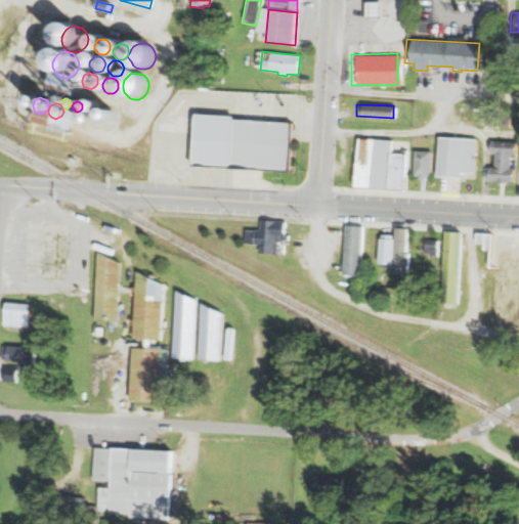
[(96,113),(96,112),(96,110),(96,108),(97,106),(98,105),(100,105),(102,105),(103,106),(104,107),(105,108),(105,111),(105,112),(104,114),(103,115),(101,115),(100,115),(98,115),(97,114),(96,113)]
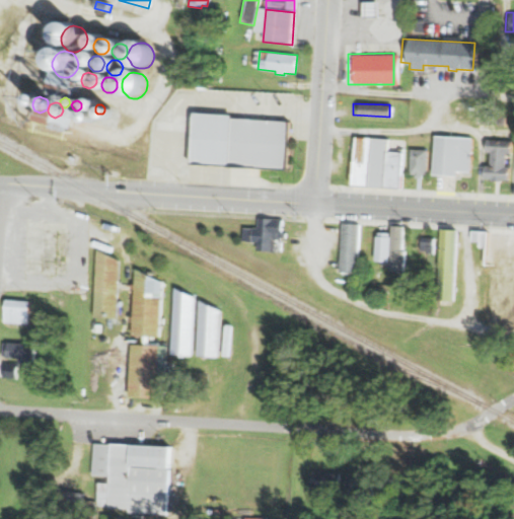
[(69,118),(69,117),(69,115),(69,114),(70,112),(72,110),(73,110),(75,110),(76,112),(77,113),(78,114),(78,116),(78,117),(77,119),(76,120),(74,120),(73,120),(71,120),(70,119),(69,118)]
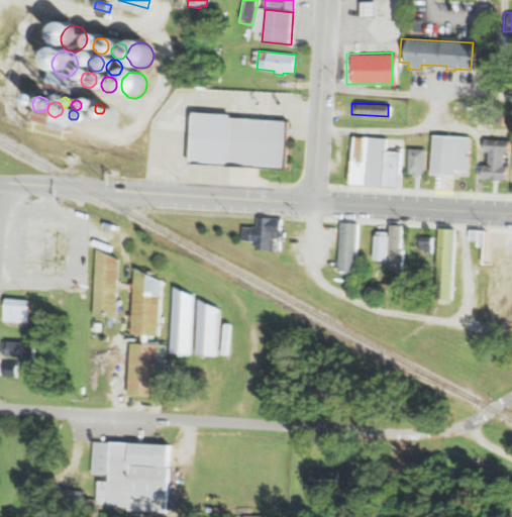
[(120,115),(119,113),(117,111),(114,110),(112,110),(109,110),(107,112),(106,114),(105,116),(105,119),(106,121),(107,123),(110,125),(112,125),(115,125),(117,124),(119,122),(120,120),(120,117),(120,115)]
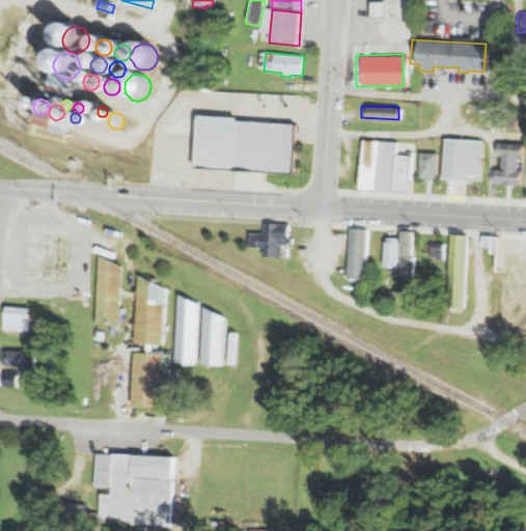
[(194,115),(191,172),(296,177),(298,126),(239,122),(239,117),(194,115)]
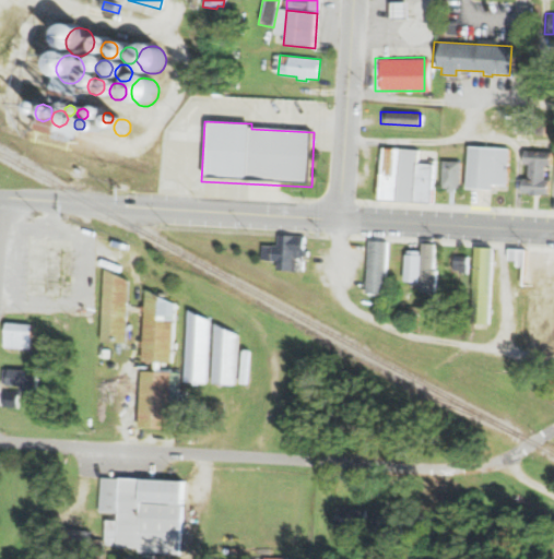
[(112,128),(110,126),(108,125),(105,123),(103,122),(99,123),(97,125),(96,127),(95,130),(95,132),(96,135),(97,138),(101,139),(103,140),(106,139),(108,138),(110,135),(112,133),(112,131),(112,128)]
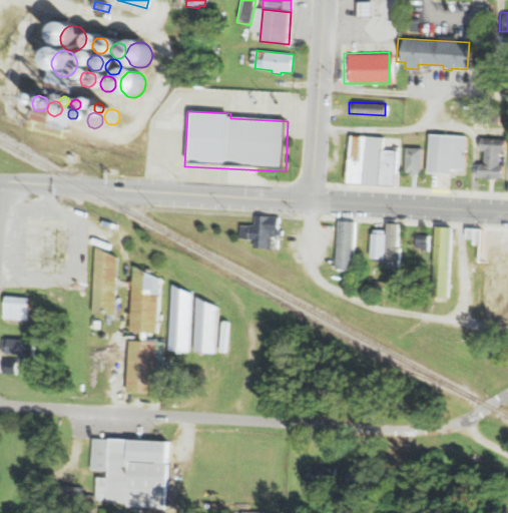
[(338,132),(338,144),(343,145),(341,183),(392,185),(394,149),(379,148),(380,134),(338,132)]
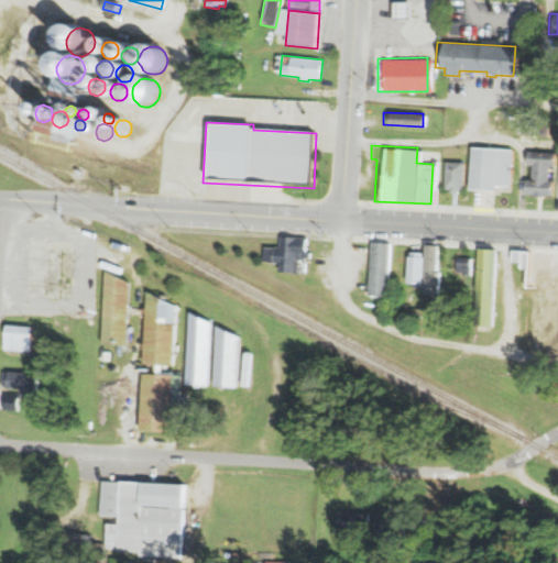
[(466,146),(462,188),(490,190),(490,186),(503,186),(505,150),(466,146)]
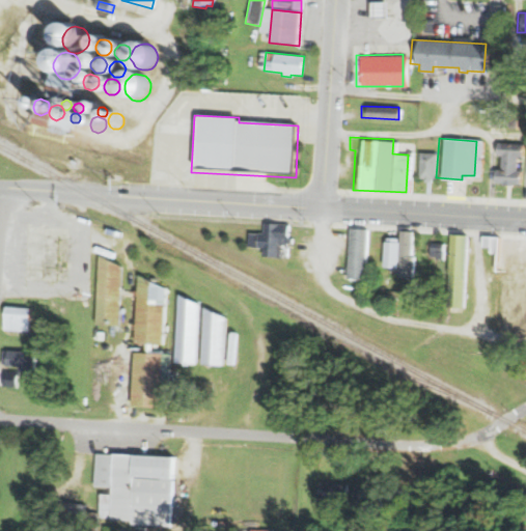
[(494,144),(491,185),(517,187),(520,145),(494,144)]
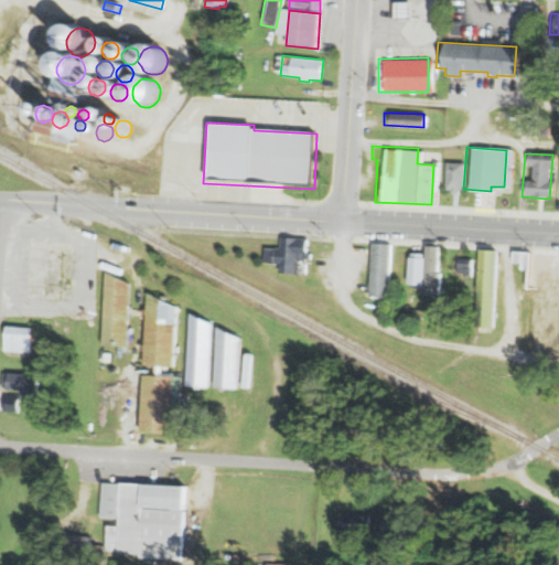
[(441,162),(459,162),(458,190),(440,189),(441,162)]
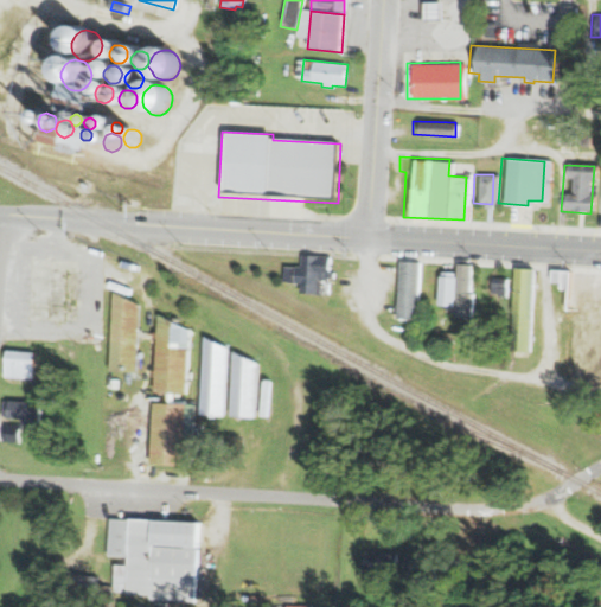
[(300,256),(328,257),(326,295),(293,293),(294,283),(280,282),(281,266),(299,267),(300,256)]
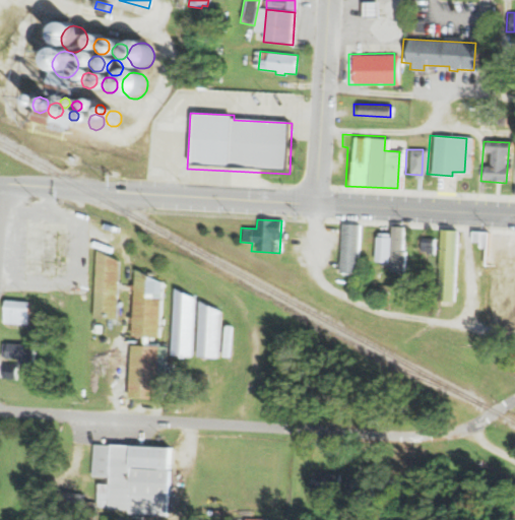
[(337,223),(357,224),(355,273),(335,272),(337,223)]
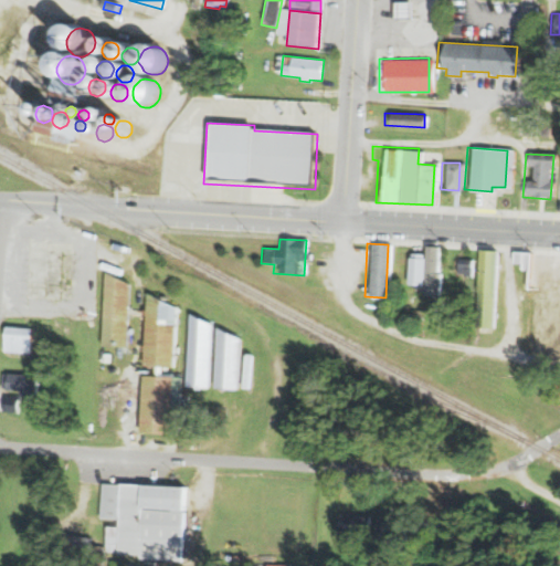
[(420,245),(420,259),(407,259),(405,283),(418,284),(418,296),(439,296),(439,273),(434,273),(434,245),(420,245)]
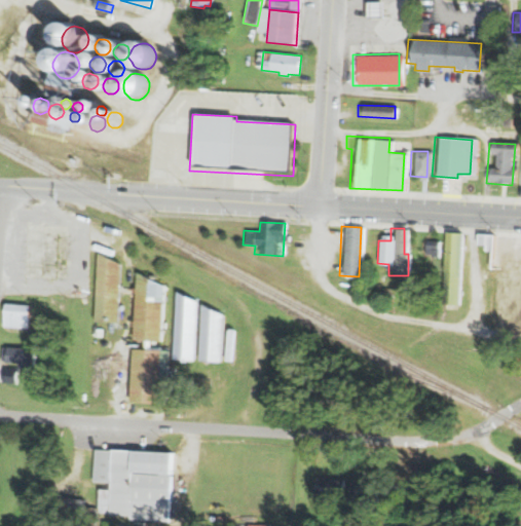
[(439,230),(459,232),(454,303),(435,302),(439,230)]
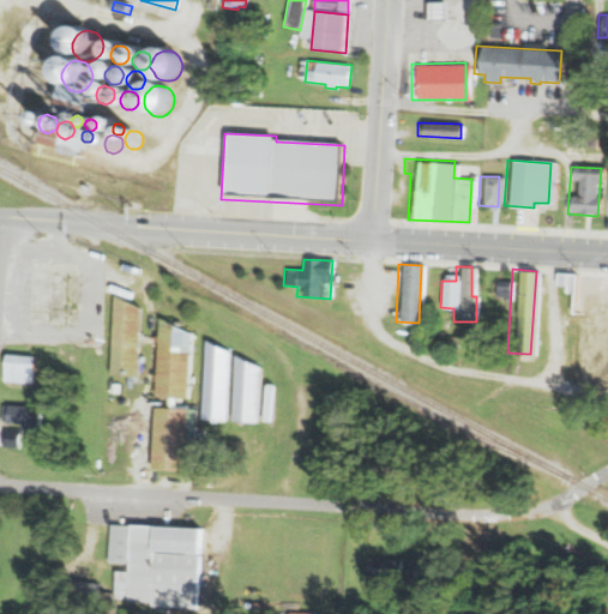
[(551,271),(607,275),(607,381),(601,381),(606,312),(564,309),(565,287),(549,286),(551,271)]
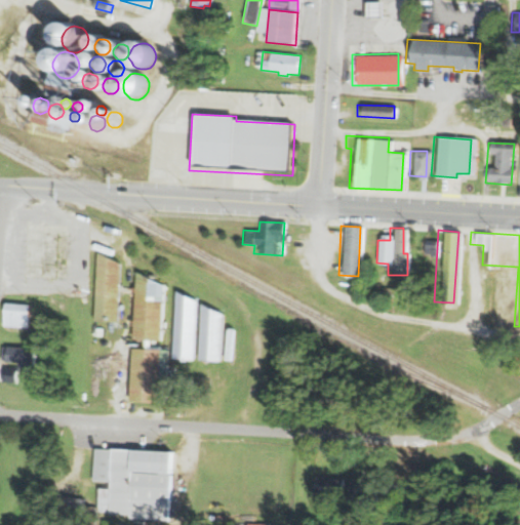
[(421,240),(420,253),(433,254),(435,241),(421,240)]
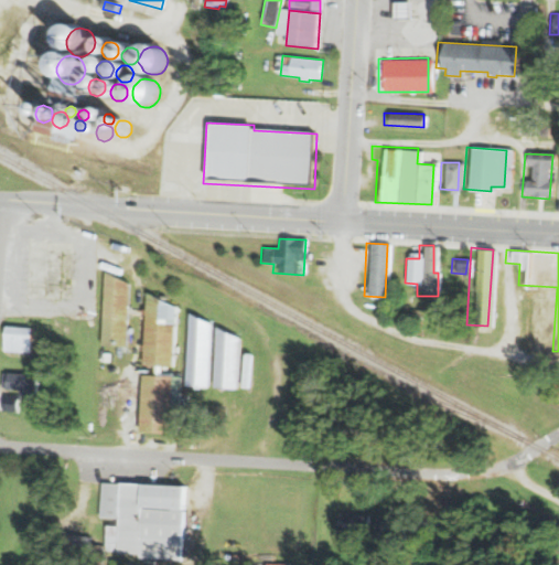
[(105,269),(130,281),(128,345),(101,344),(103,321),(105,269)]
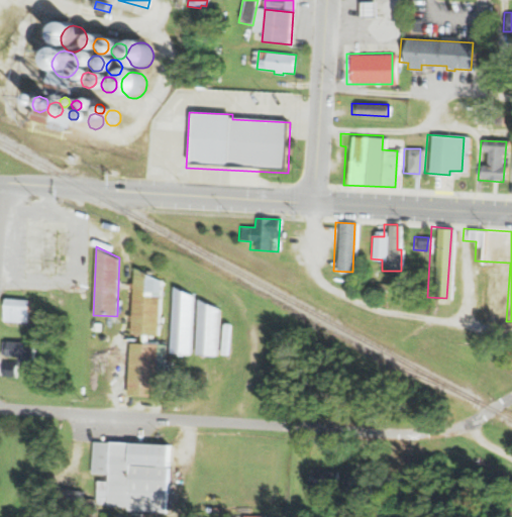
[(134,266),(162,280),(160,334),(131,333),(134,266)]
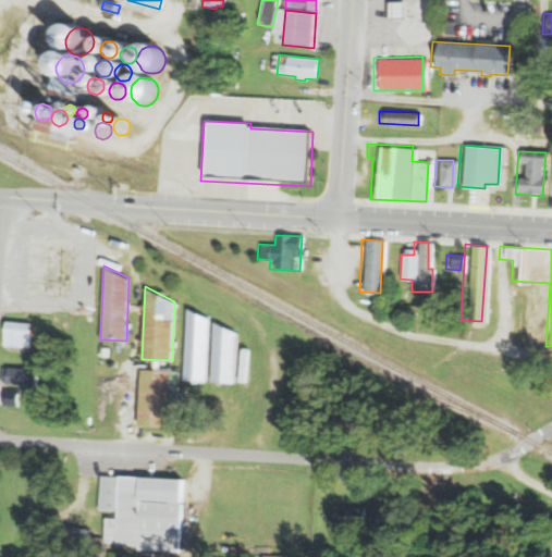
[(186,307),(182,380),(206,381),(209,318),(186,307)]
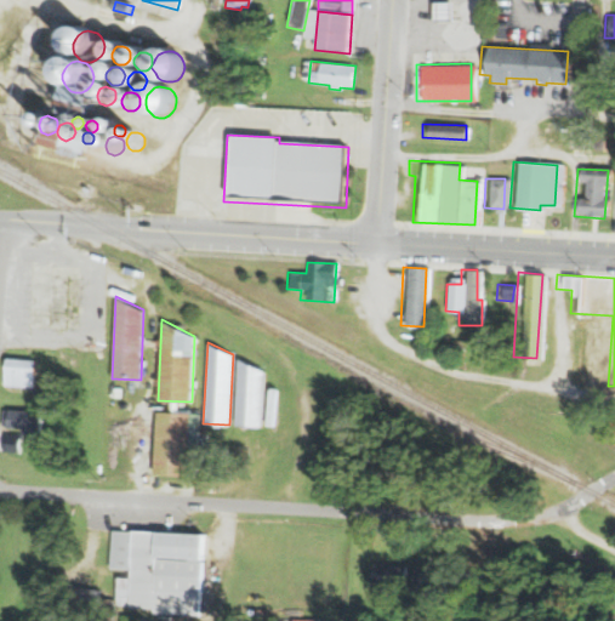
[(5,357),(3,385),(32,387),(34,359),(5,357)]
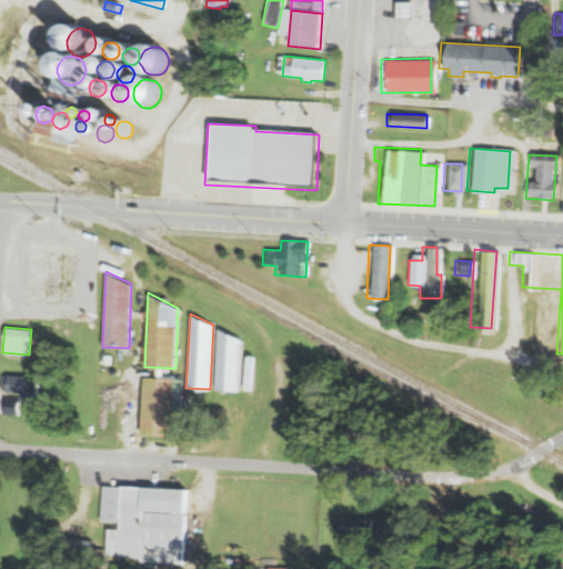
[(218,328),(241,340),(239,391),(215,390),(218,328)]
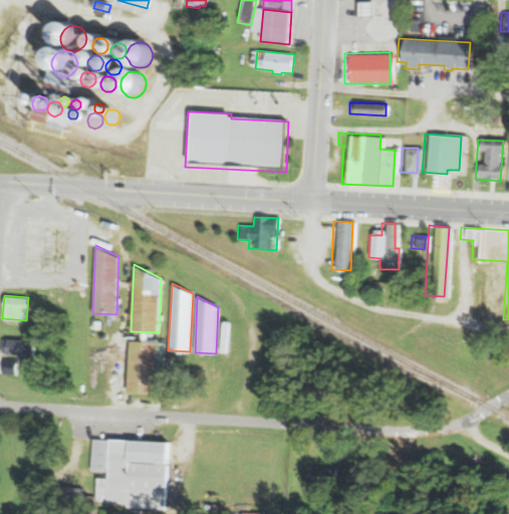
[(92,320),(91,328),(99,329),(100,320),(92,320)]
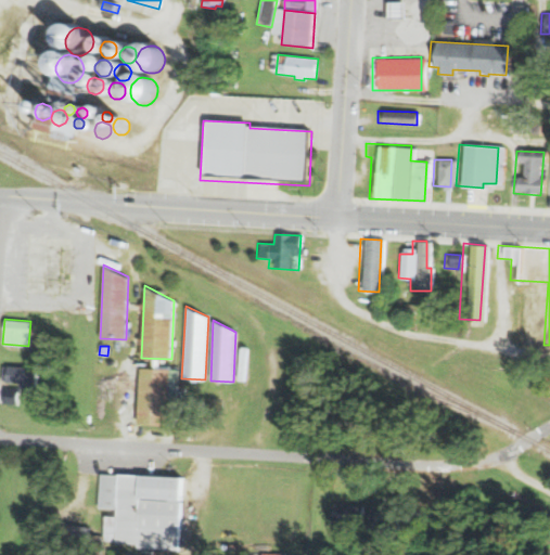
[(0,365),(0,379),(20,379),(20,387),(33,388),(33,384),(38,384),(39,368),(0,365)]
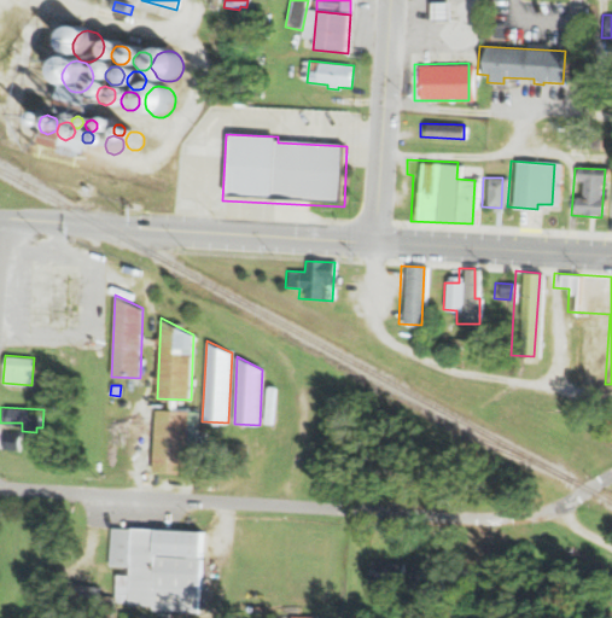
[(156,409),(197,412),(194,472),(153,471),(156,409)]
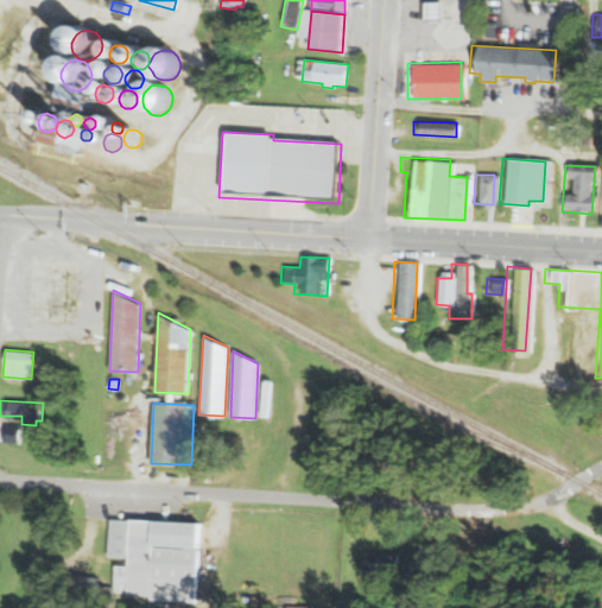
[(107,518),(198,523),(195,603),(147,600),(147,596),(112,594),(113,564),(126,564),(127,558),(105,557),(107,518)]
